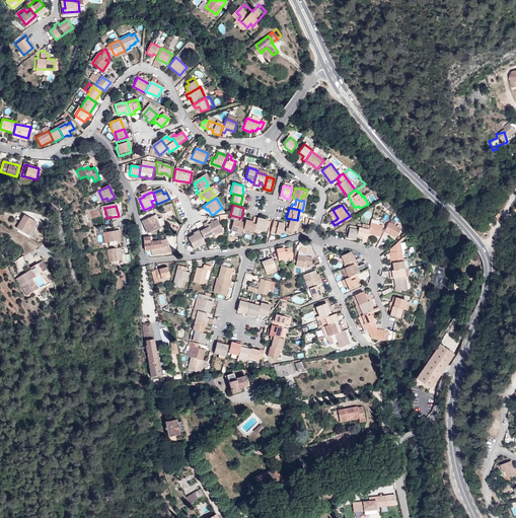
[(237,217),(230,215),(229,219),(233,220),(230,230),(235,231),(242,233),(242,232),(243,229),(245,223),(236,221),(237,217)]
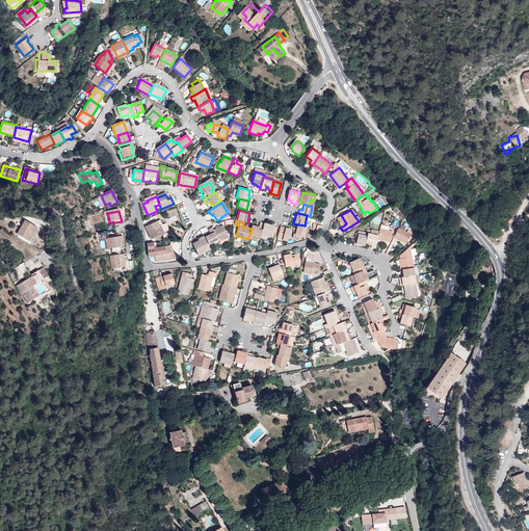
[(37,228),(25,221),(17,234),(30,241),(37,228)]
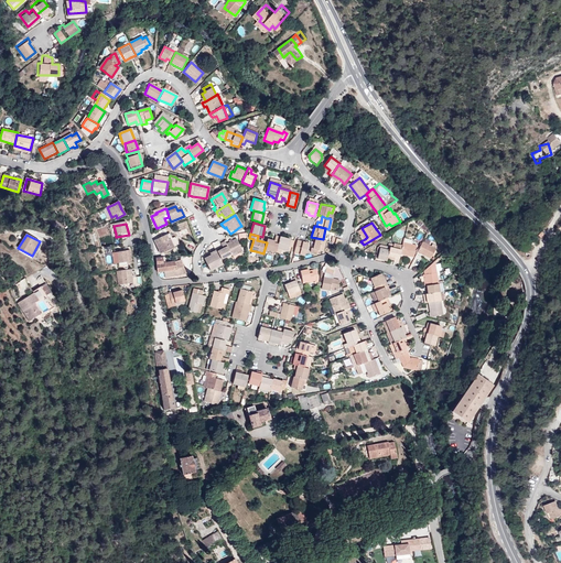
[(166,235),(154,240),(161,253),(181,247),(176,238),(169,240),(166,235)]
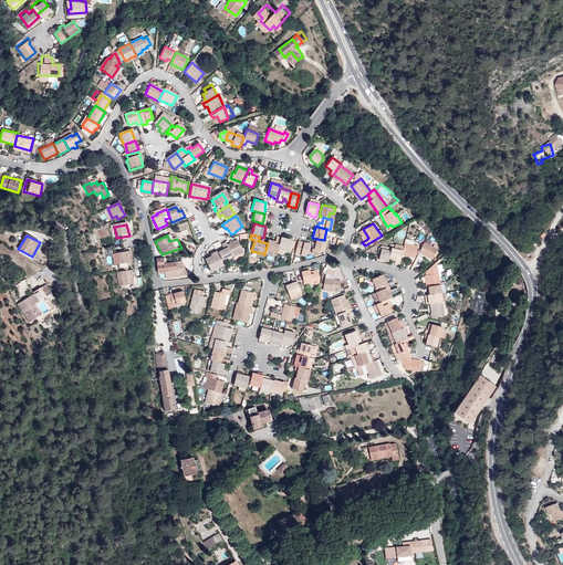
[(275,242),(269,240),(268,243),(266,250),(271,252),(278,253),(278,250),(281,238),(277,237),(275,242)]
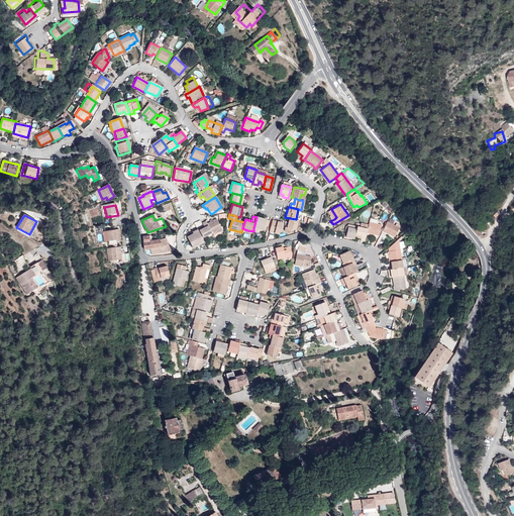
[(267,220),(257,217),(253,228),(264,230),(267,220)]
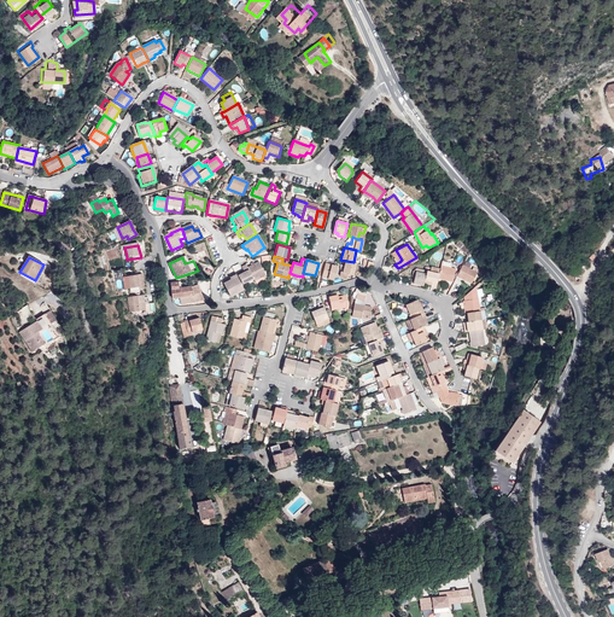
[(329,261),(326,275),(337,278),(340,265),(329,261)]
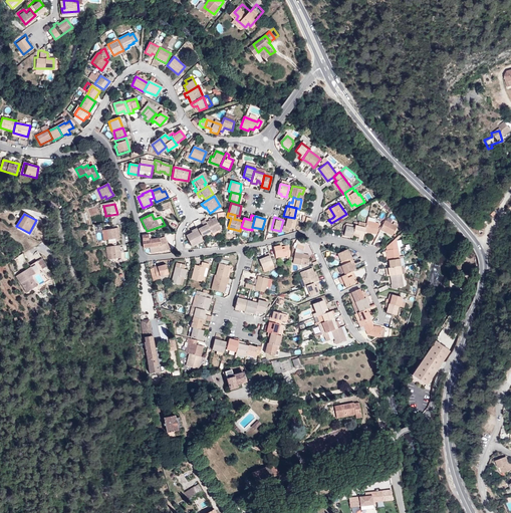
[(294,218),(288,217),(286,227),(294,228),(297,219),(294,218)]
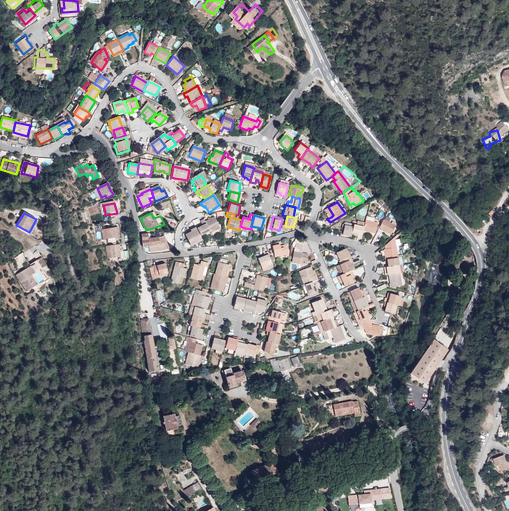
[(205,223),(210,233),(211,233),(219,229),(220,228),(214,218),(205,223)]
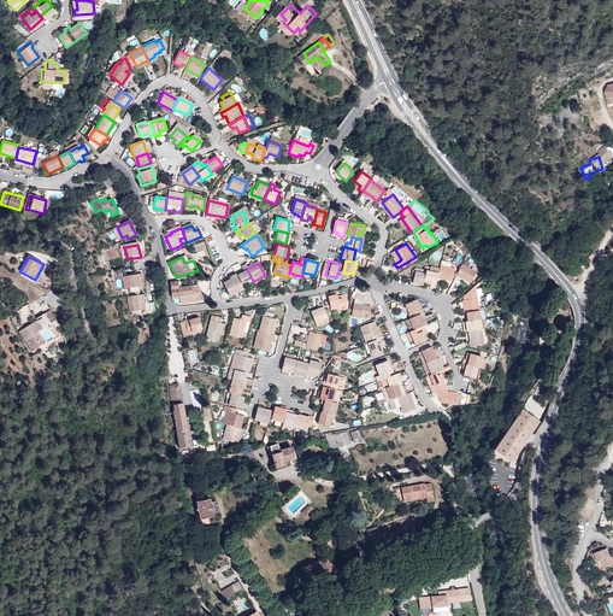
[(477,271),(463,263),(457,274),(472,282),(477,271)]
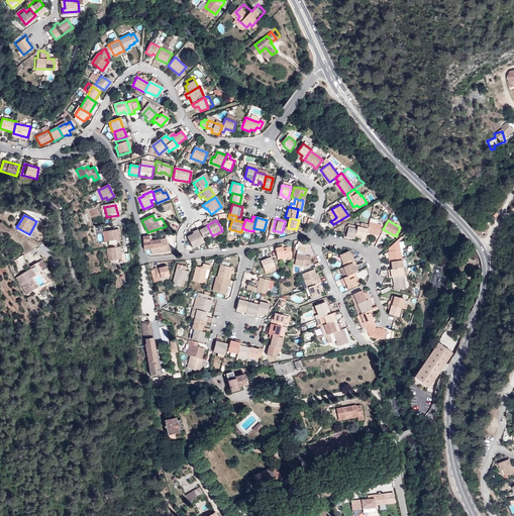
[(207,225),(206,223),(203,225),(205,229),(200,232),(204,239),(212,235),(207,225)]
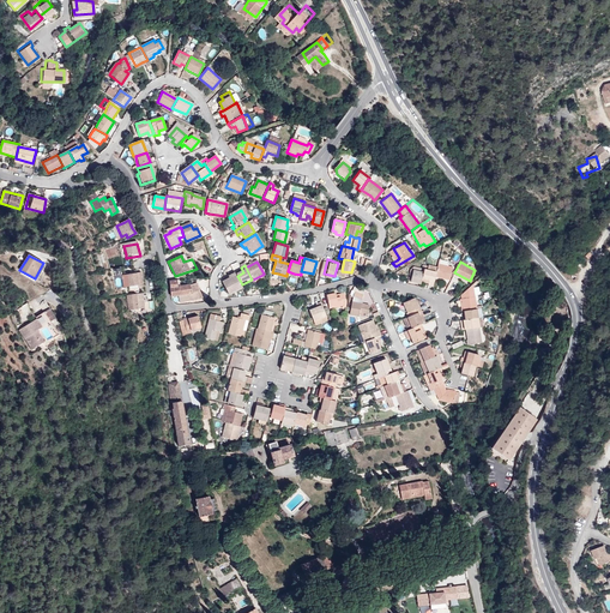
[(436,270),(435,277),(448,281),(451,269),(438,265),(438,268),(436,270)]
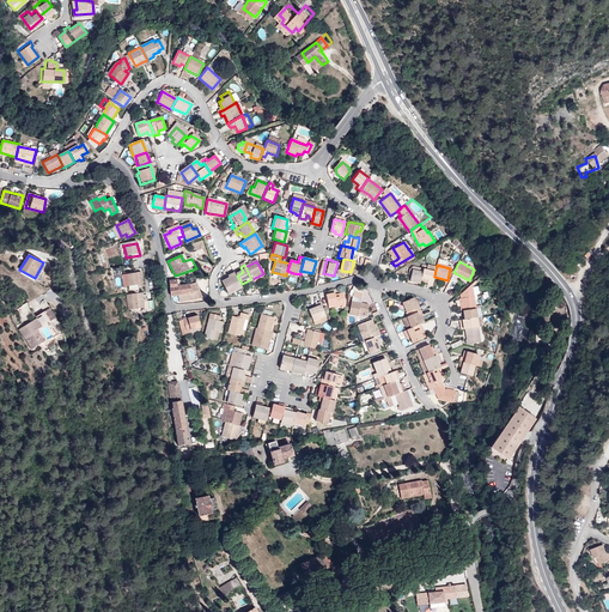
[(427,284),(432,285),(434,277),(436,270),(425,267),(424,270),(422,277),(428,278),(428,282),(427,284)]
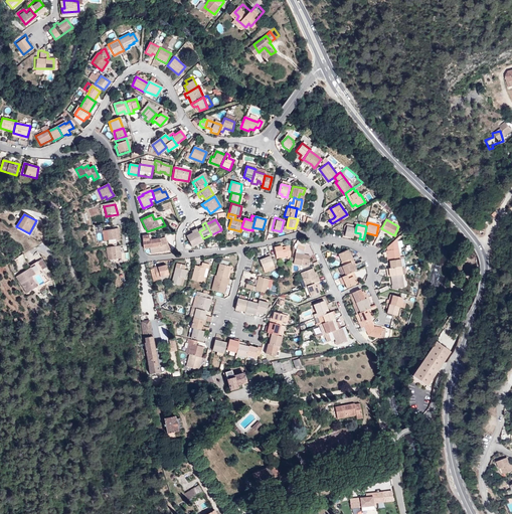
[(345,234),(354,236),(354,235),(355,232),(356,226),(347,225),(345,234)]
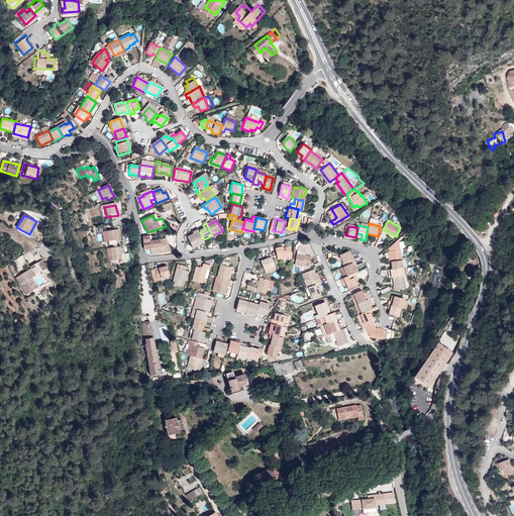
[(115,242),(119,241),(118,230),(107,231),(108,241),(115,240),(115,242)]
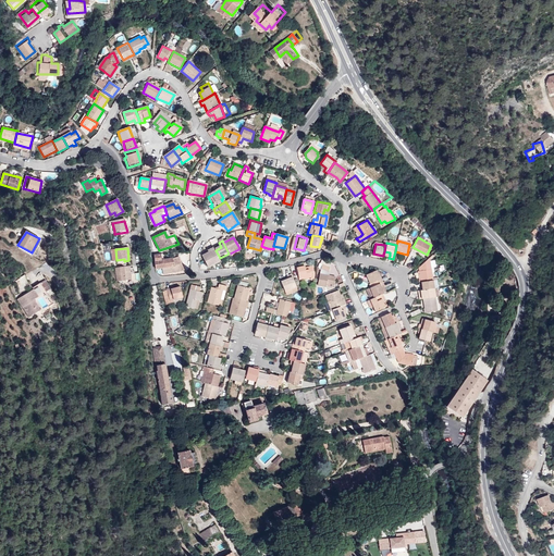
[(208,268),(220,262),(214,250),(208,254),(201,257),(208,268)]
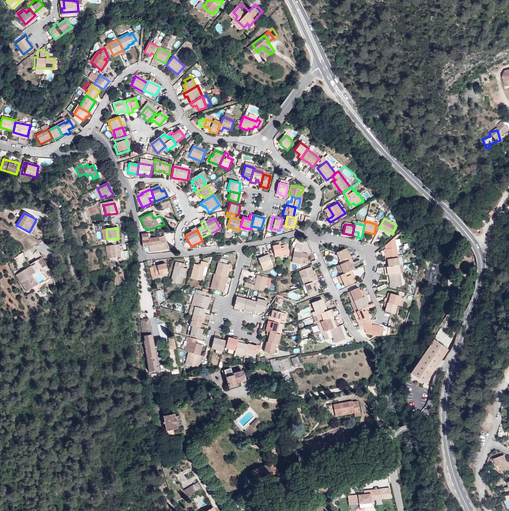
[(143,232),(145,246),(149,247),(150,252),(169,249),(165,243),(159,244),(158,239),(149,240),(147,232),(143,232)]
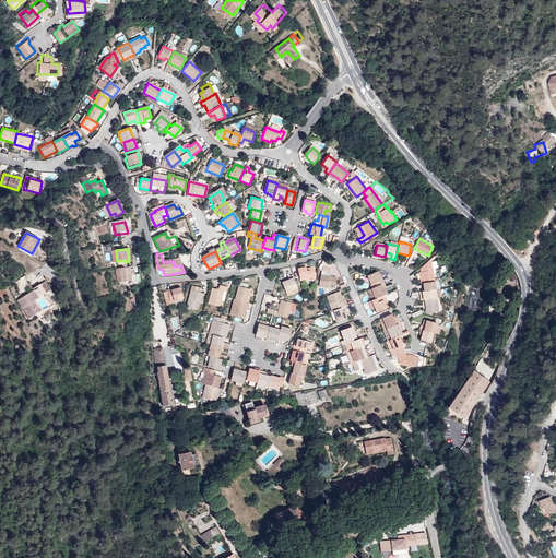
[(435,280),(430,259),(421,268),(422,271),(423,282),(435,280)]
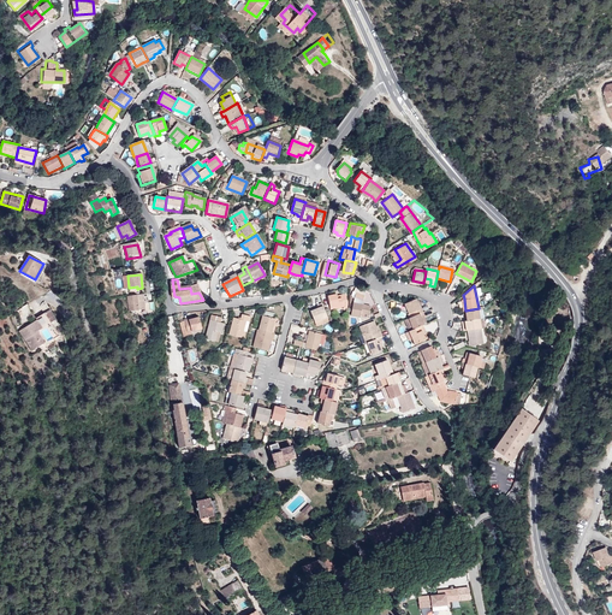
[(143,301),(143,294),(126,297),(129,311),(144,308),(143,301)]
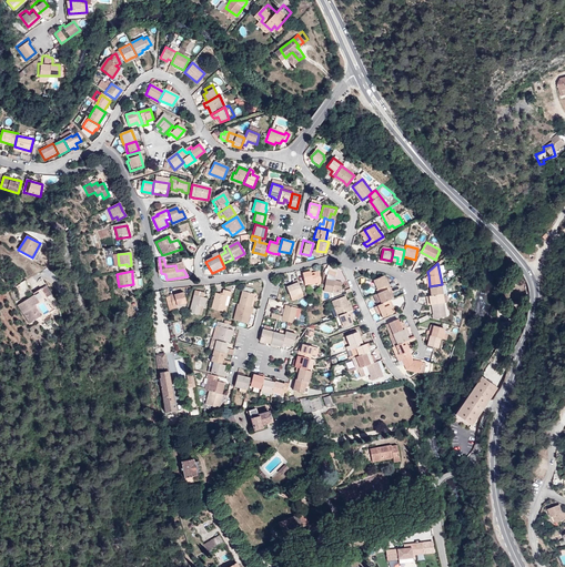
[(315,281),(315,282),(321,281),(320,279),(321,279),(320,271),(315,272),(315,274),(312,275),(311,273),(311,271),(302,273),(304,283),(315,281)]
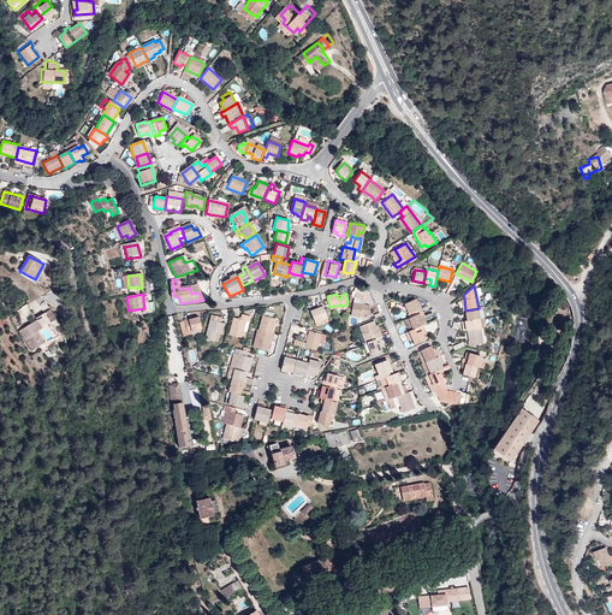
[(406,302),(404,302),(409,313),(411,312),(413,315),(420,313),(422,312),(421,307),(419,308),(415,299),(406,302)]
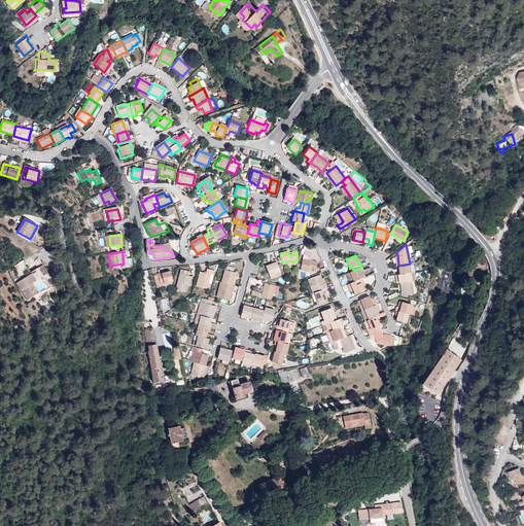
[(301,270),(309,272),(309,269),(316,270),(318,263),(303,258),(301,270)]
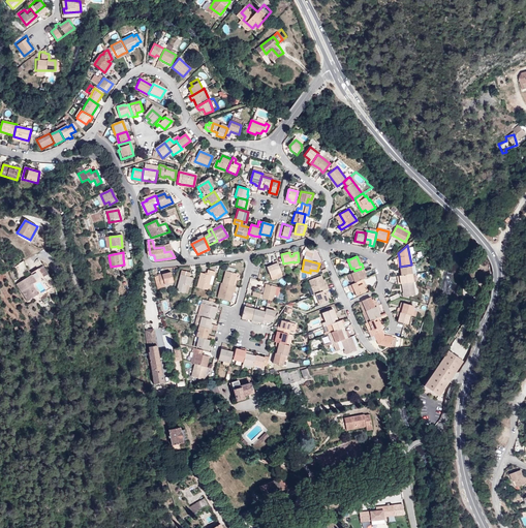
[(274,262),(267,266),(273,280),(283,276),(277,260),(274,261),(274,262)]
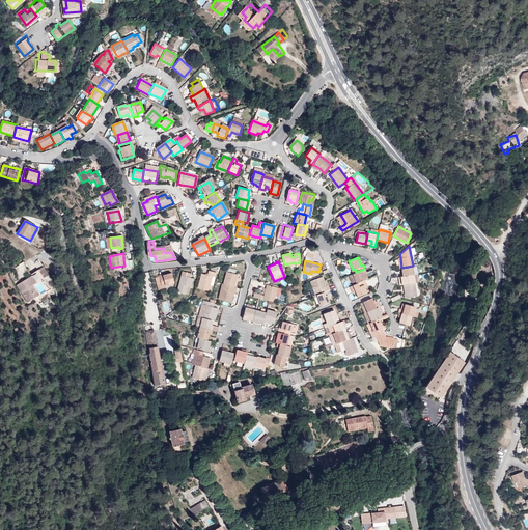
[(414,274),(413,266),(401,268),(403,276),(414,274)]
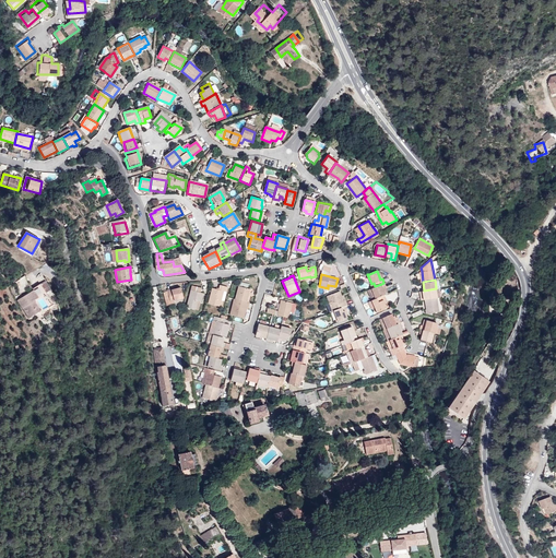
[(45,282),(39,285),(46,294),(50,291),(45,282)]
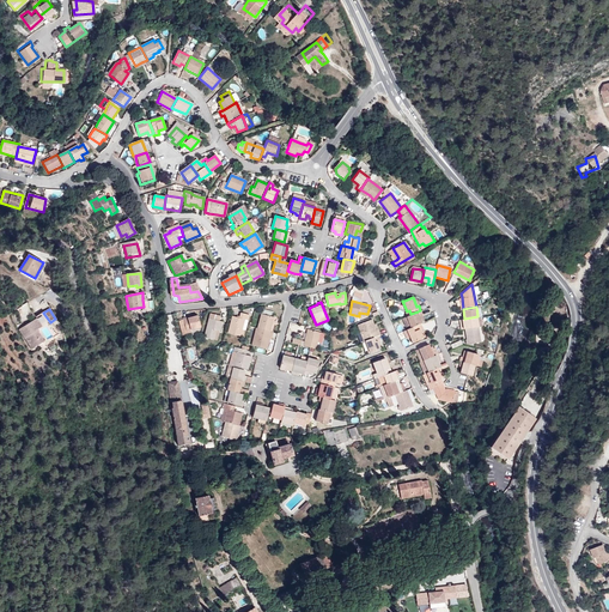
[(410,314),(407,316),(412,326),(421,322),(419,316),(418,311),(410,314)]
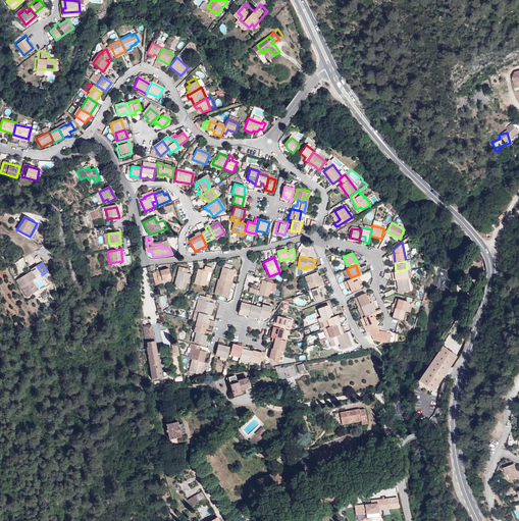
[(163,279),(170,278),(172,277),(169,268),(160,270),(157,270),(160,283),(164,283),(163,279)]
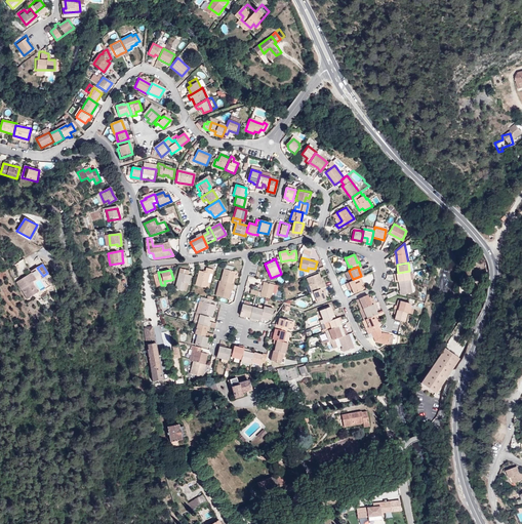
[(226,270),(223,281),(233,284),(236,272),(226,270)]
